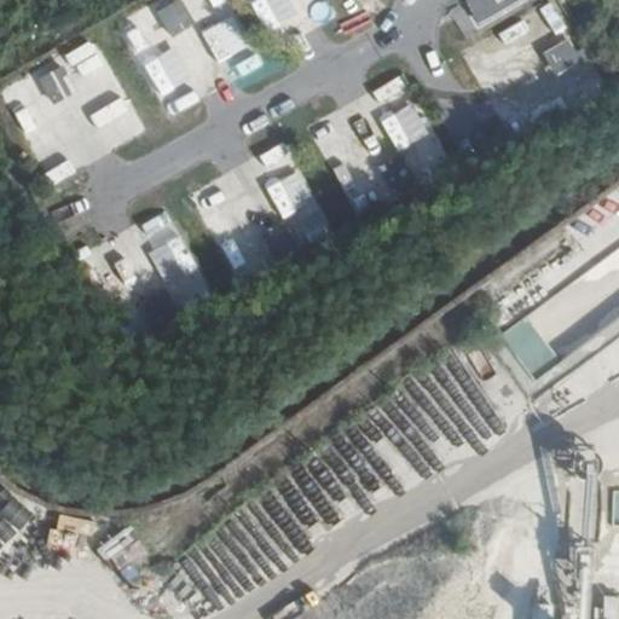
[(183,0),(180,0),(160,9),(171,35),(194,25),(183,0)]
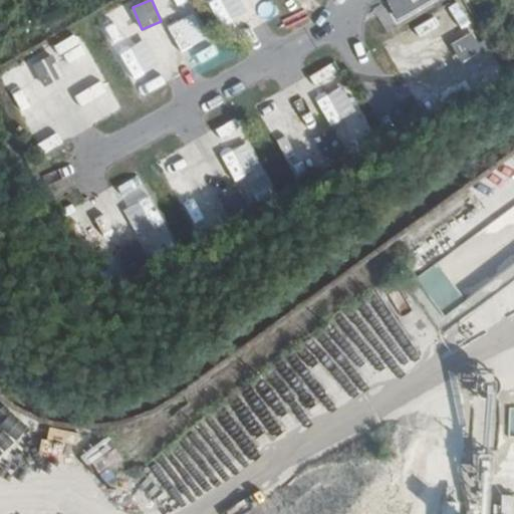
[(176,0),(167,2),(172,30),(195,26),(190,0),(176,0)]
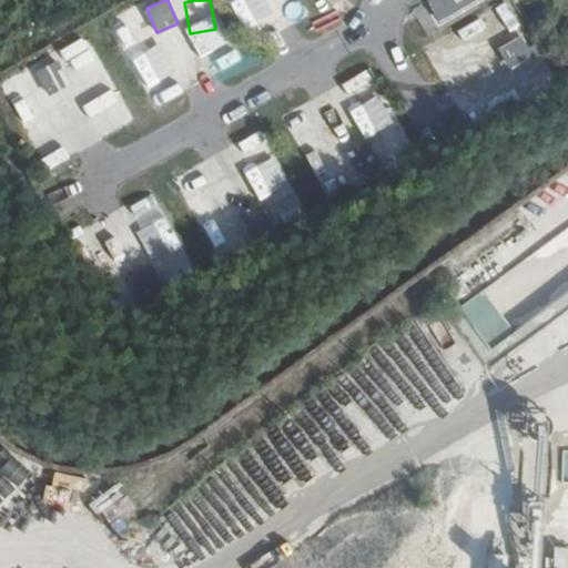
[(426,0),(438,23),(483,1),(482,0),(426,0)]
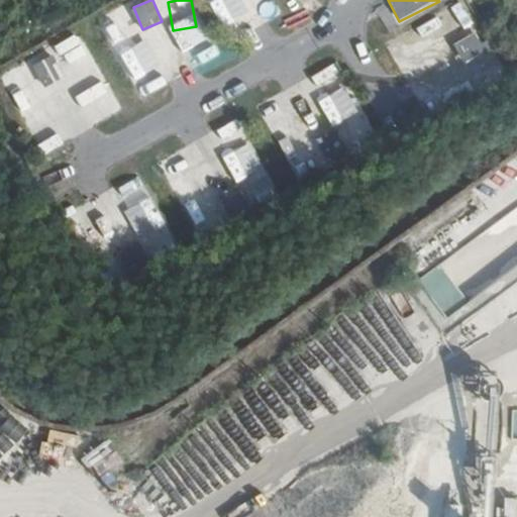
[(406,34),(422,65),(449,49),(433,20),(406,34)]
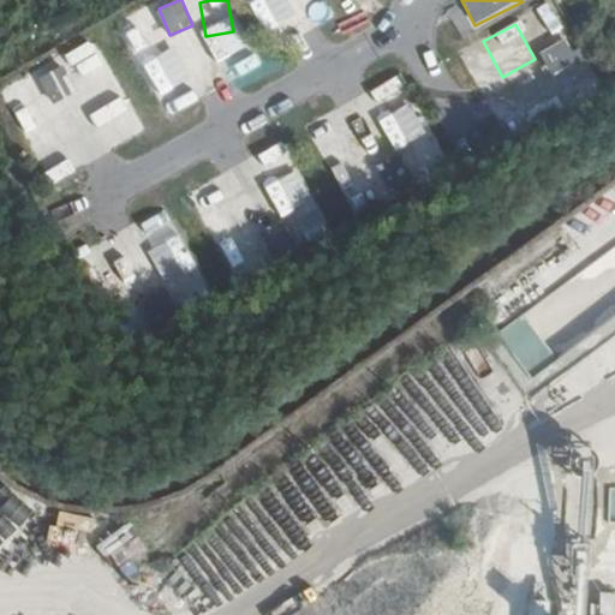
[(538,51),(553,76),(579,63),(566,36),(538,51)]
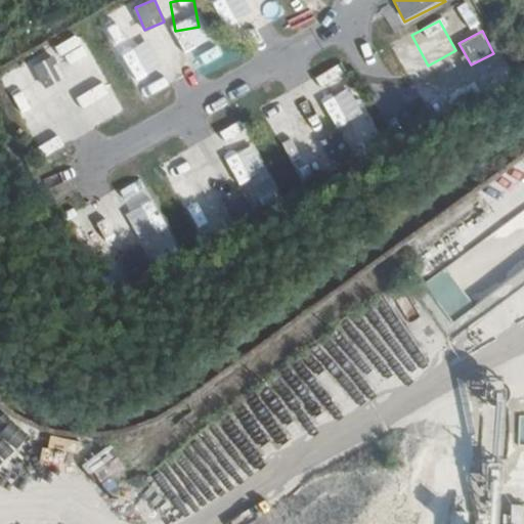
[(149,39),(121,49),(132,80),(161,70),(149,39)]
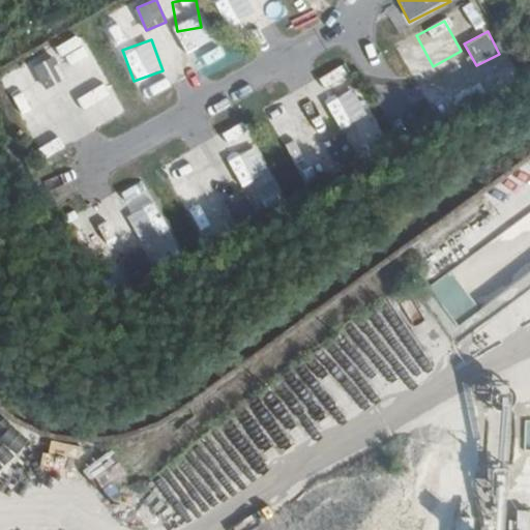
[(89,42),(58,52),(67,81),(98,72),(89,42)]
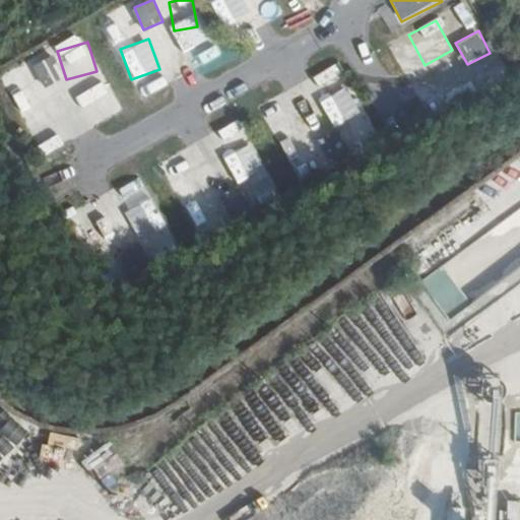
[(35,61),(42,86),(62,80),(55,56),(35,61)]
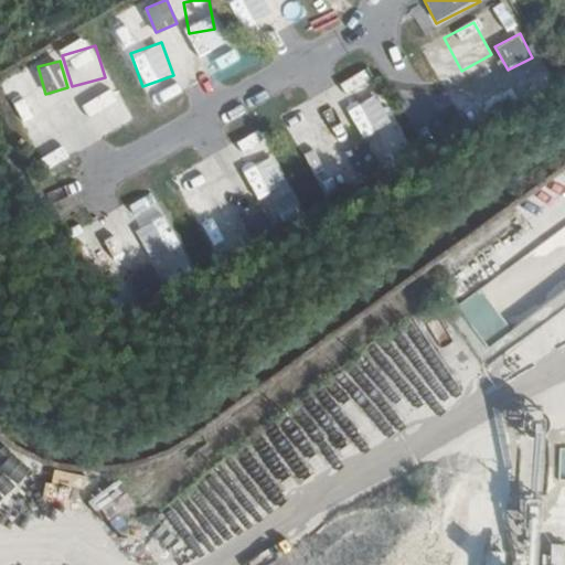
[(363,71),(343,81),(353,99),(373,91),(363,71)]
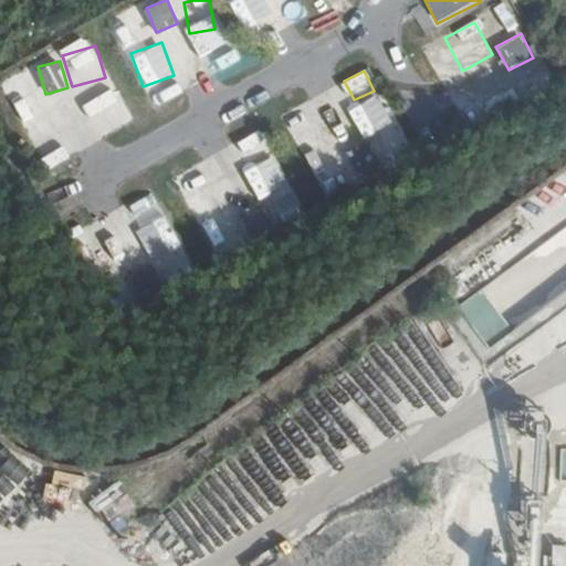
[(261,138),(244,149),(255,167),(272,156),(261,138)]
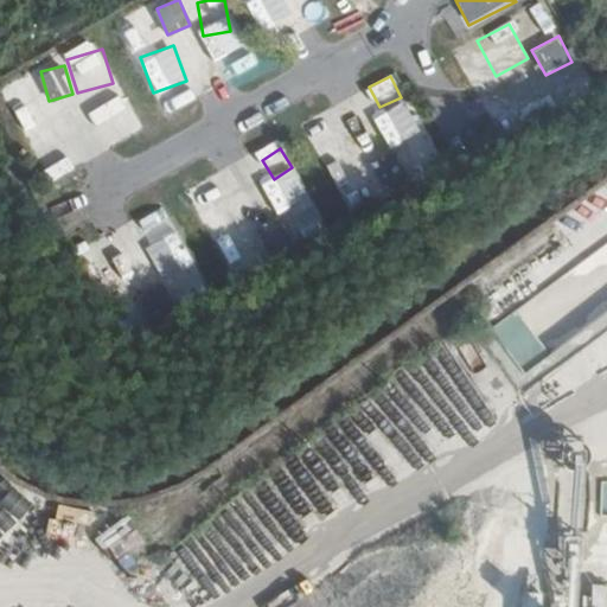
[(133,224),(165,283),(146,293),(159,317),(206,291),(163,209),(133,224)]
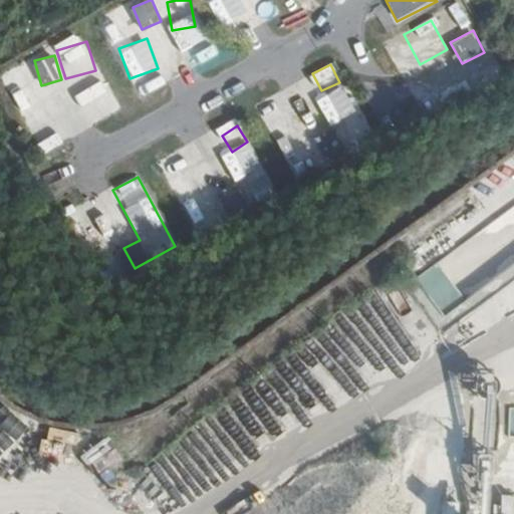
[(421,275),(441,309),(459,298),(438,265),(421,275)]
